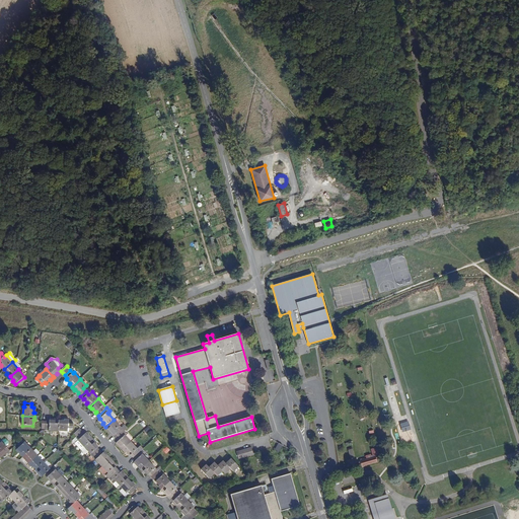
[(46,422),(46,429),(49,429),(50,431),(59,431),(59,421),(60,420),(55,420),(55,421),(50,421),(50,422),(46,422)]
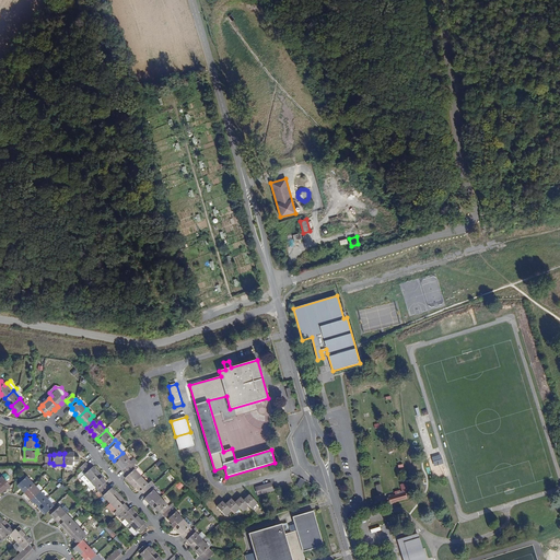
[(70,454),(63,454),(63,465),(74,466),(74,453),(70,453),(70,454)]
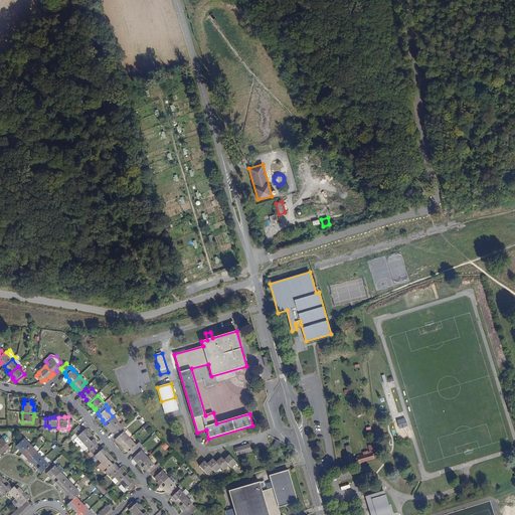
[(113,416),(105,423),(107,426),(108,425),(112,430),(114,427),(115,430),(112,433),(115,435),(124,427),(125,426),(127,424),(124,421),(121,424),(113,416)]
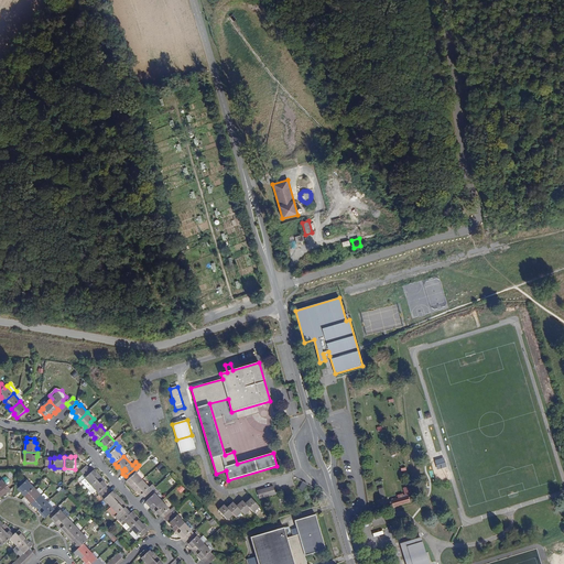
[(444,457),(435,461),(437,469),(447,467),(444,457)]
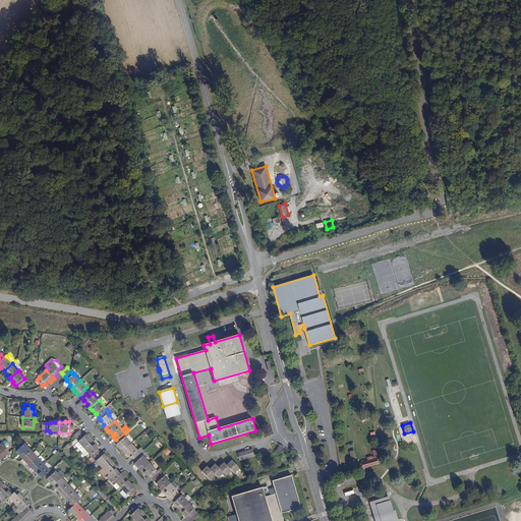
[(75,445),(81,452),(94,441),(92,439),(91,440),(87,435),(85,436),(82,432),(77,438),(79,441),(75,445)]
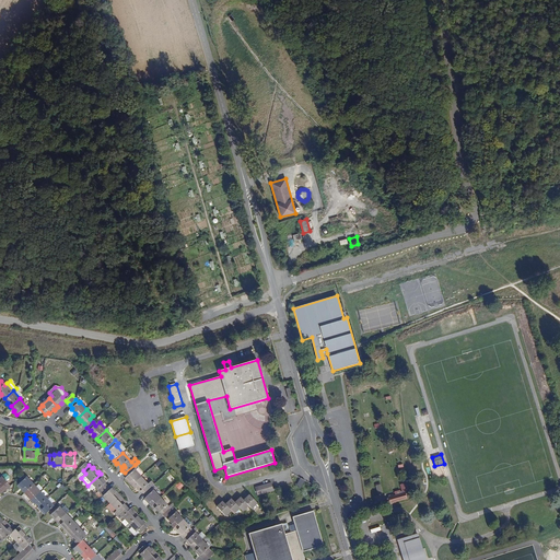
[(132,486),(142,477),(136,469),(137,467),(135,465),(125,473),(127,476),(127,477),(130,481),(129,482),(132,486)]
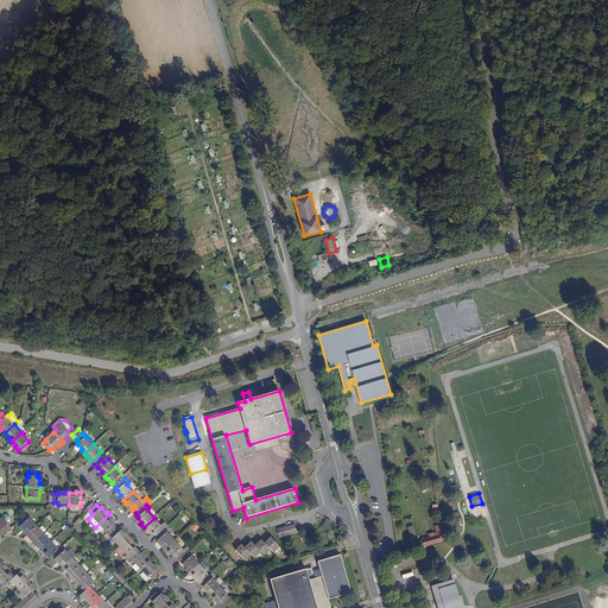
[(108,531),(111,534),(118,527),(115,525),(115,524),(111,519),(112,518),(109,514),(95,527),(101,532),(105,530),(106,532),(108,531)]
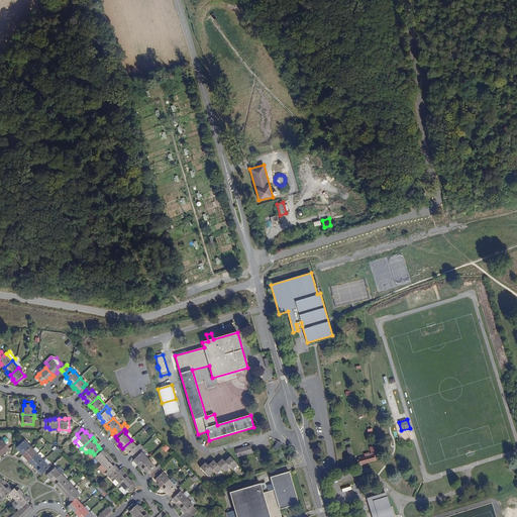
[(1,440),(0,441),(0,452),(2,454),(6,450),(7,451),(9,448),(1,440)]
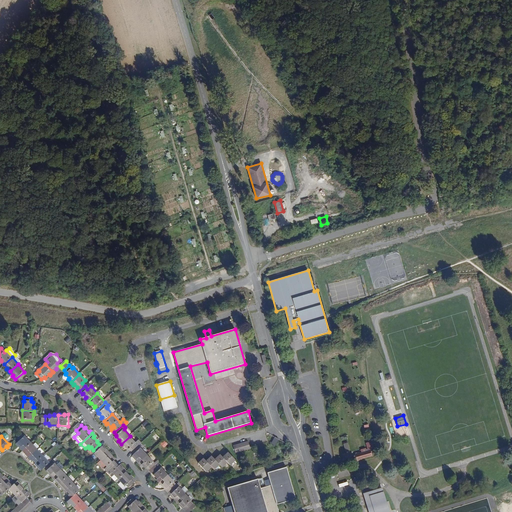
[(22,451),(23,450),(31,443),(25,436),(17,443),(20,448),(22,451)]
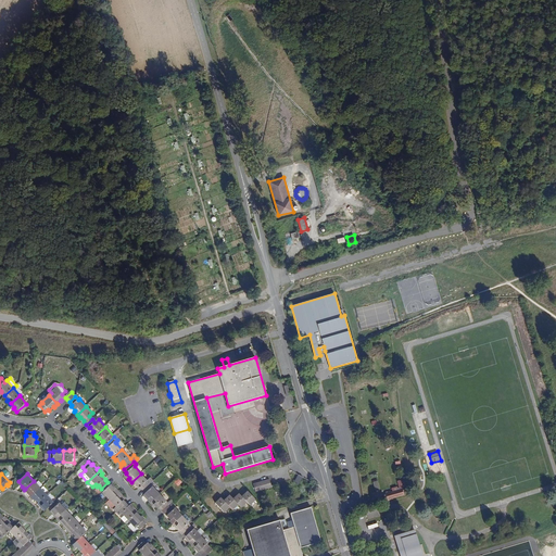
[(147,482),(148,480),(141,474),(131,482),(134,485),(135,484),(139,489),(140,488),(142,490),(149,484),(147,482)]
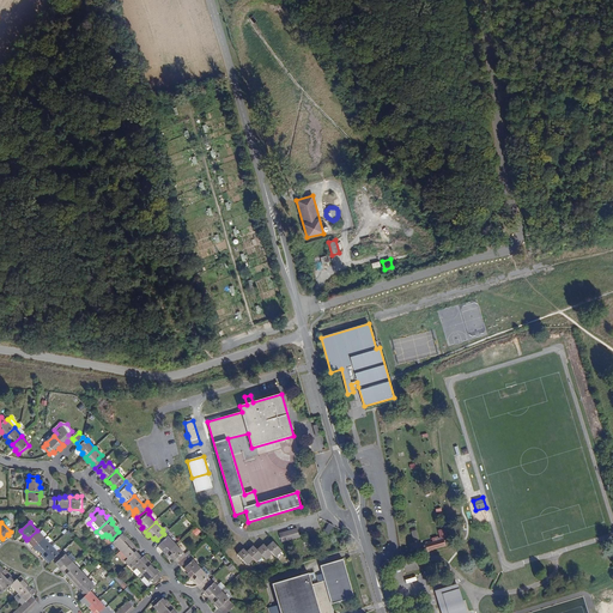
[(299,538),(297,528),(279,534),(283,542),(299,538)]
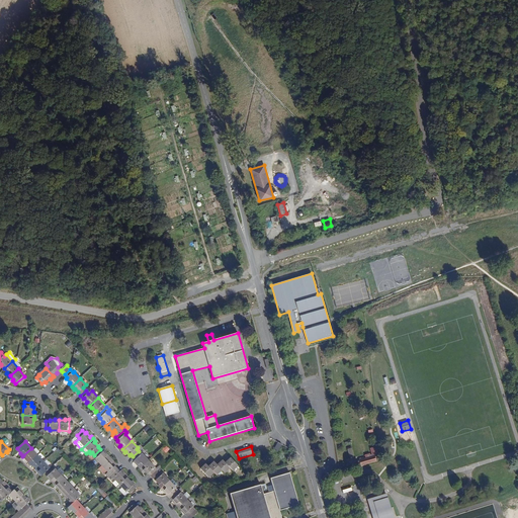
[(31,448),(23,455),(27,459),(26,460),(28,463),(37,455),(31,448)]
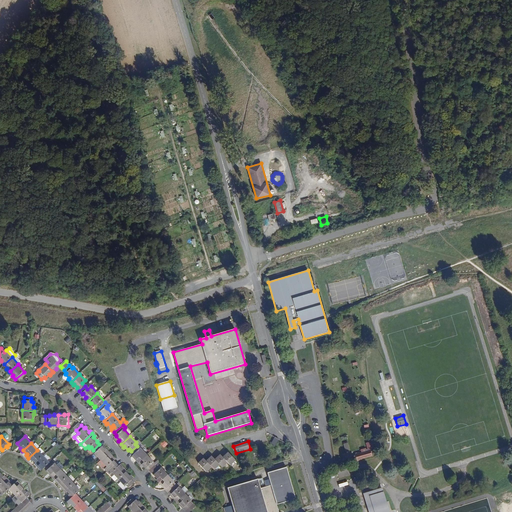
[(95,453),(101,460),(109,452),(107,449),(106,450),(102,446),(101,447),(99,444),(93,450),(96,452),(95,453)]
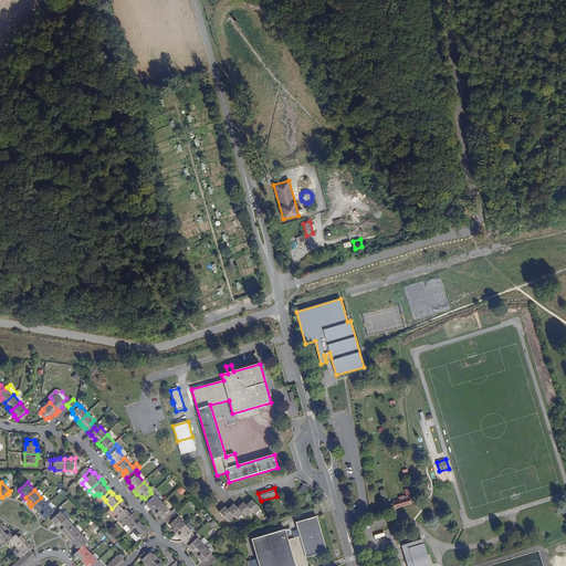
[(153,512),(163,503),(156,495),(154,496),(152,493),(145,499),(148,502),(147,503),(152,507),(149,509),(153,512)]
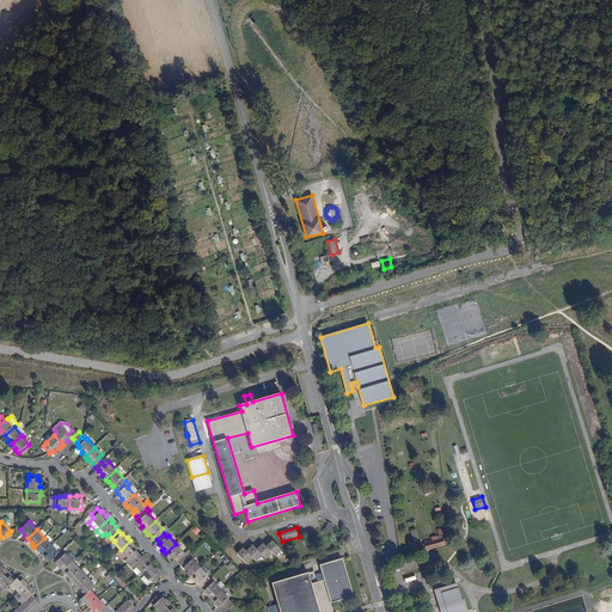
[(44,538),(34,548),(37,550),(38,549),(42,554),(51,545),(44,538)]
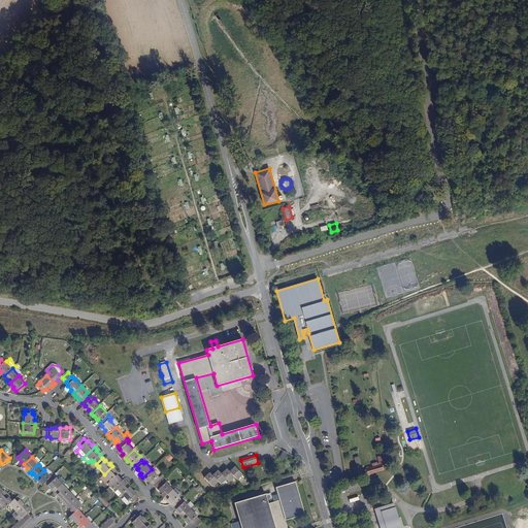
[(384,464),(366,470),(368,474),(373,473),(372,472),(385,468),(384,464)]
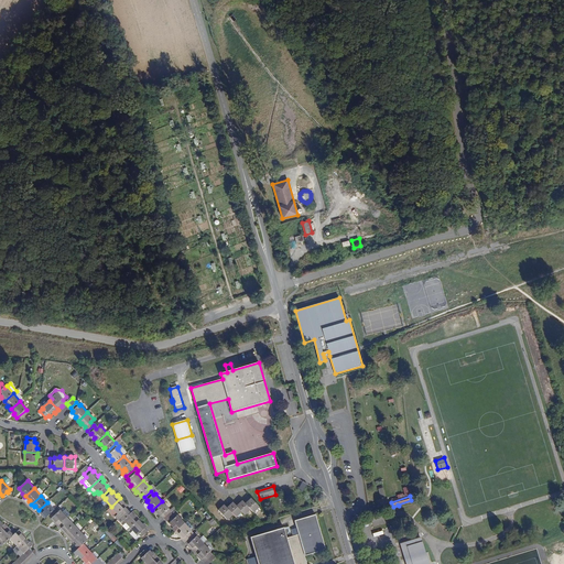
[(116,517),(118,519),(122,517),(128,510),(126,508),(127,507),(122,502),(123,501),(120,498),(111,507),(118,514),(116,517)]
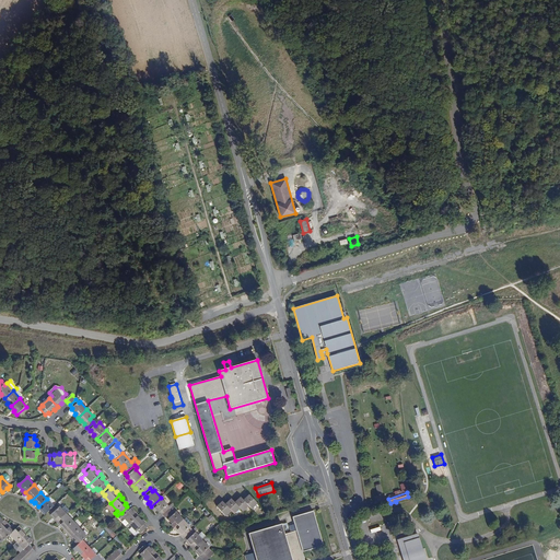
[(244,500),(249,506),(252,509),(257,504),(249,496),(244,500)]
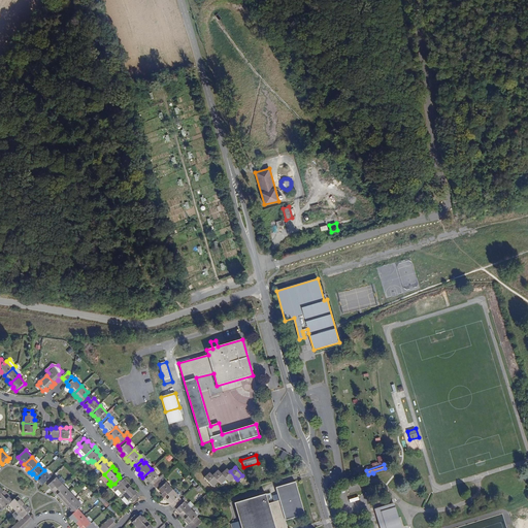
[(222,473),(227,480),(229,483),(235,477),(230,471),(227,468),(222,473)]
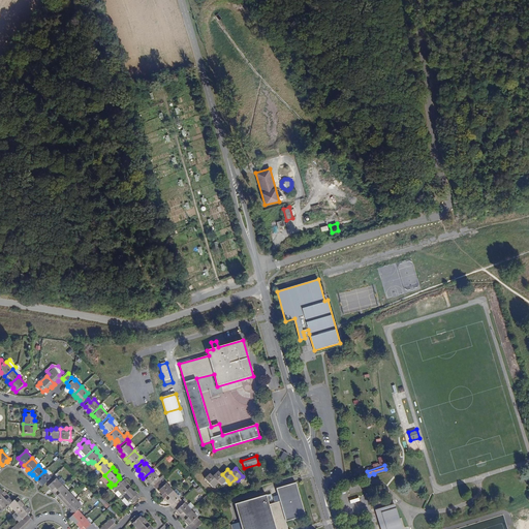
[(160,481),(157,478),(158,477),(152,470),(143,478),(146,481),(147,480),(151,485),(152,484),(154,487),(160,481)]
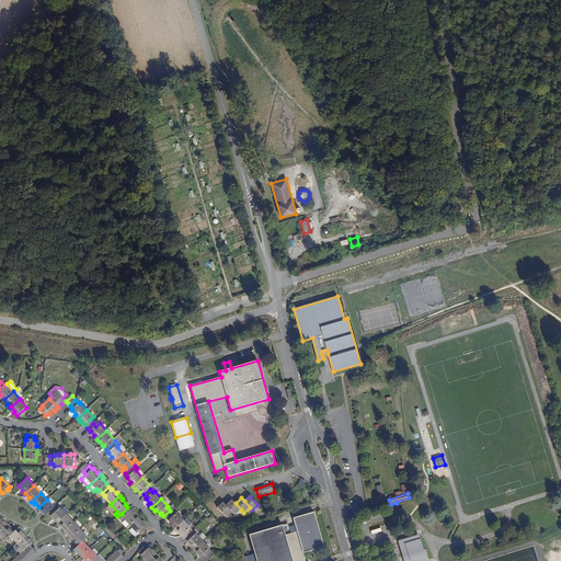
[(47,500),(38,507),(38,508),(41,512),(42,511),(46,515),(54,507),(47,500)]
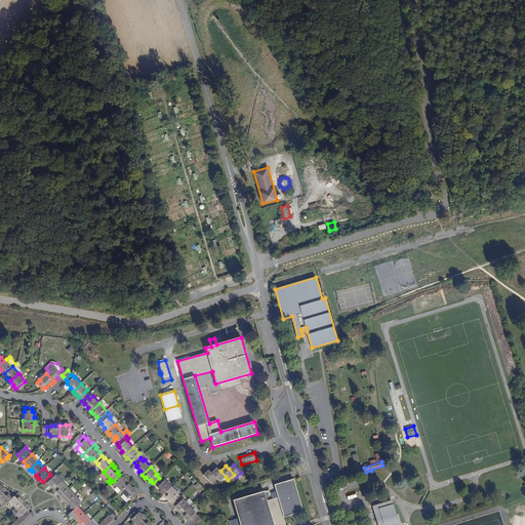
[(211,473),(217,479),(219,482),(226,477),(220,471),(217,468),(211,473)]
